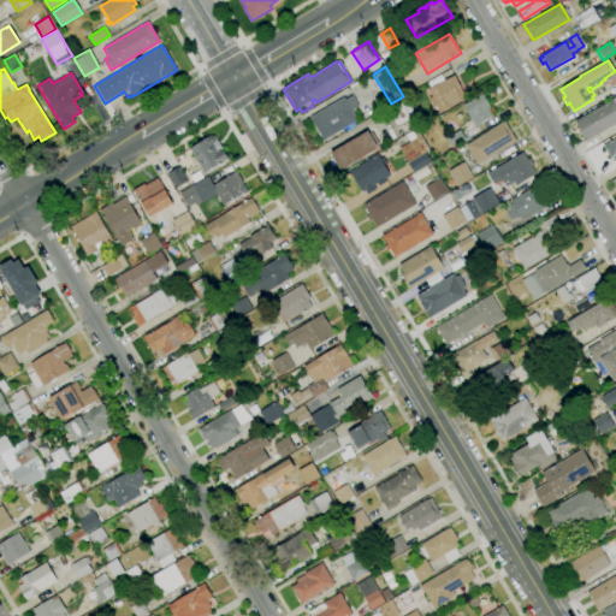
[(439,112),(437,106),(433,107),(428,99),(432,96),(428,89),(440,84),(439,83),(454,76),(460,88),(465,98),(460,100),(461,101),(439,112)]
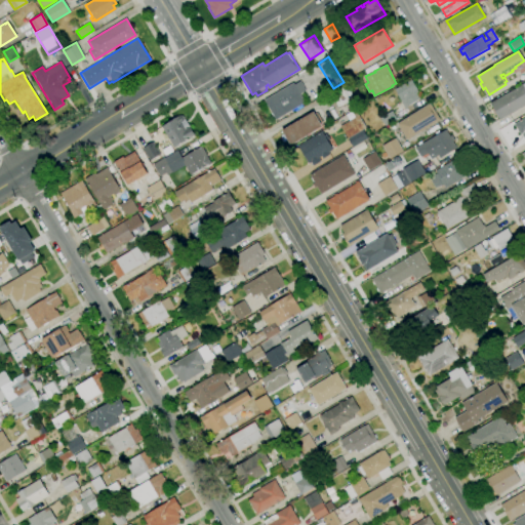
[(404,108),(401,103),(402,103),(395,89),(410,80),(421,97),(404,108)]
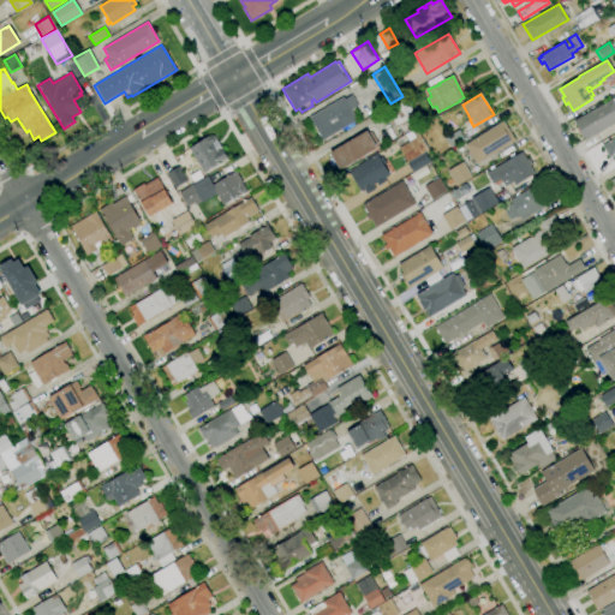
[(323,141),(309,118),(344,97),(345,99),(351,95),(358,106),(351,109),(357,120),(323,141)]
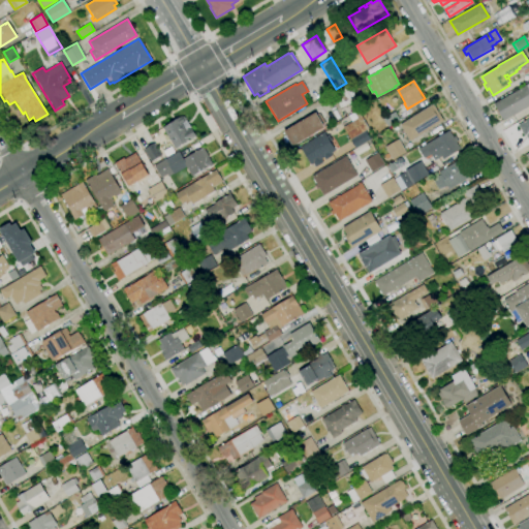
[(528,105),(503,121),(494,104),(525,86),(528,83),(528,105)]
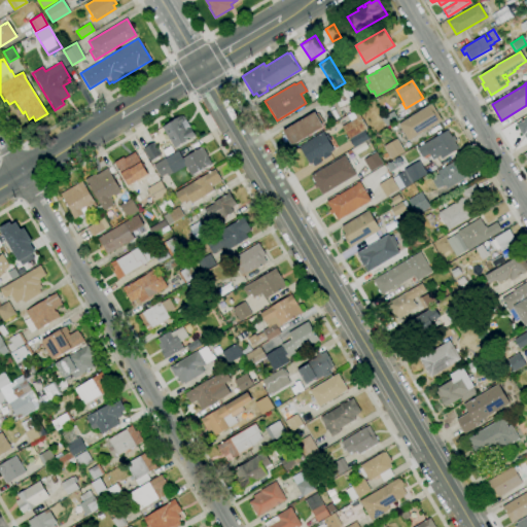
[(358,105),(349,89),(354,85),(363,103),(358,105)]
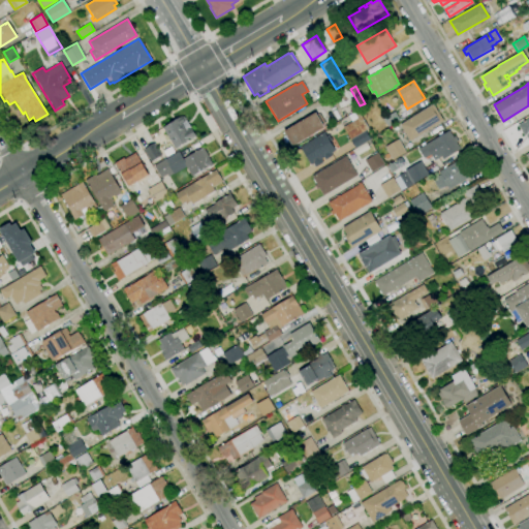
[(341,107),(333,95),(345,88),(352,100),(341,107)]
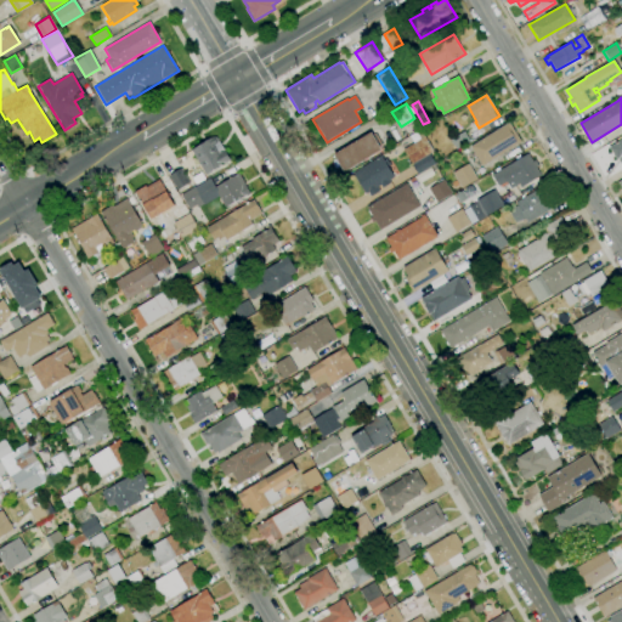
[(482,167),(470,147),(509,123),(521,142),(482,167)]
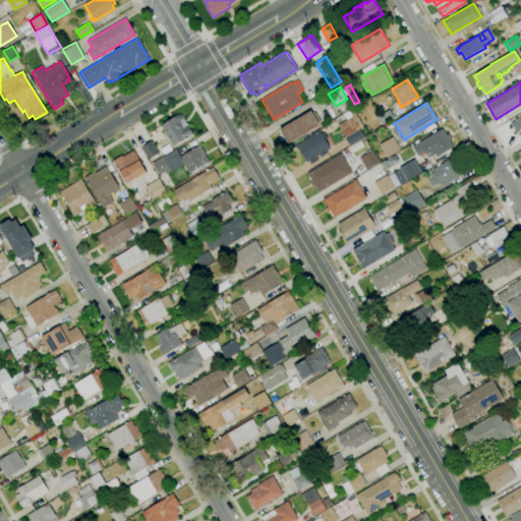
[(350,146),(338,125),(351,117),(348,111),(352,109),(363,127),(359,129),(364,137),(350,146)]
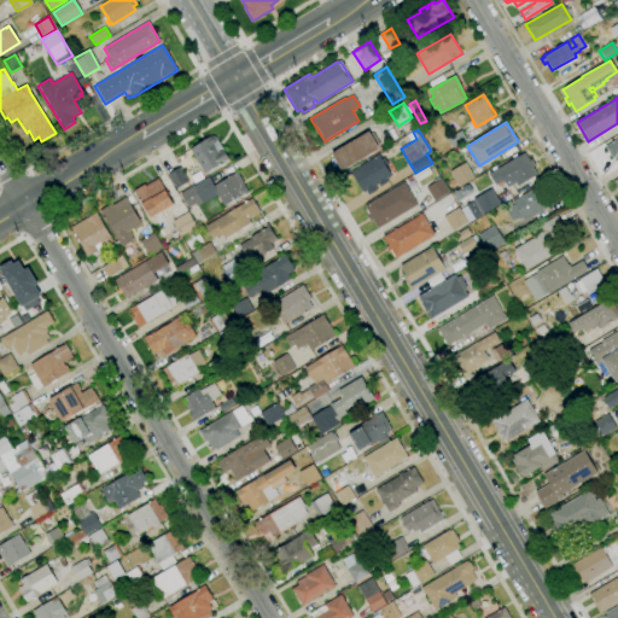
[(454,149),(448,140),(461,130),(467,140),(454,149)]
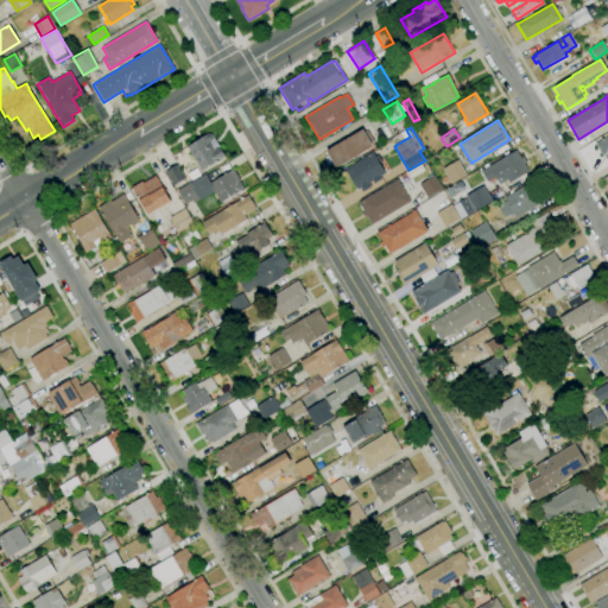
[(336,169),(325,151),(362,130),(365,132),(367,131),(374,143),(372,144),(373,146),(336,169)]
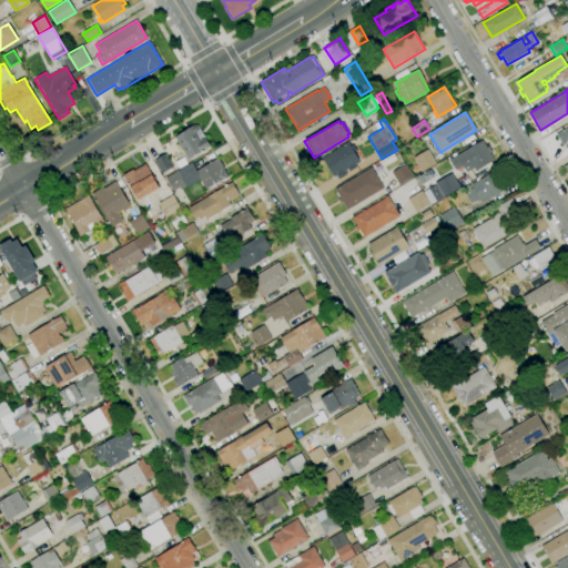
[(179,169),(175,162),(185,156),(175,137),(192,125),(193,127),(195,124),(196,124),(199,125),(211,146),(205,150),(206,151),(186,163),(186,164),(179,169)]
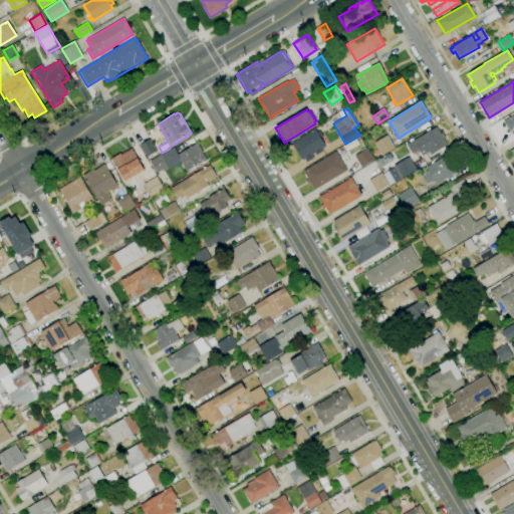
[(513,137),(510,132),(509,132),(503,121),(513,114),(513,137)]
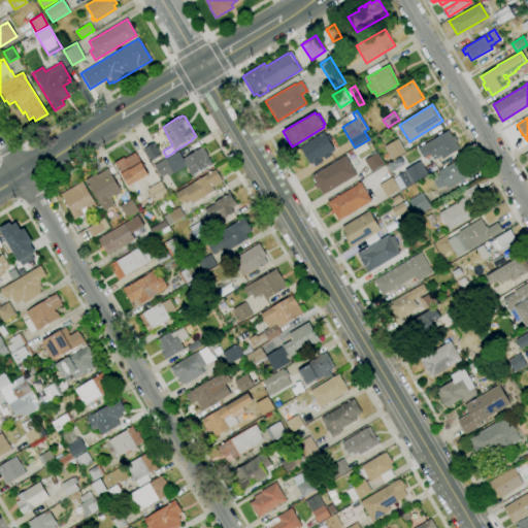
[(433,160),(430,155),(424,158),(418,149),(449,130),(453,137),(454,136),(457,140),(455,142),(459,150),(442,159),(440,156),(433,160)]
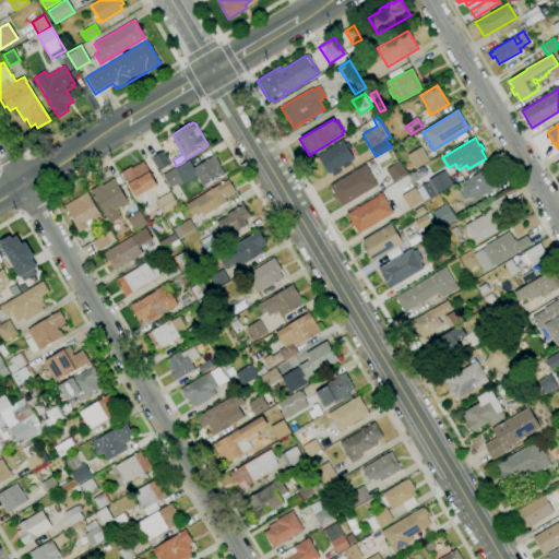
[(333,177),(331,174),(329,175),(317,155),(343,140),(345,144),(347,143),(351,147),(347,150),(354,159),(349,163),(351,165),(344,169),(342,166),(339,168),(341,171),(333,177)]
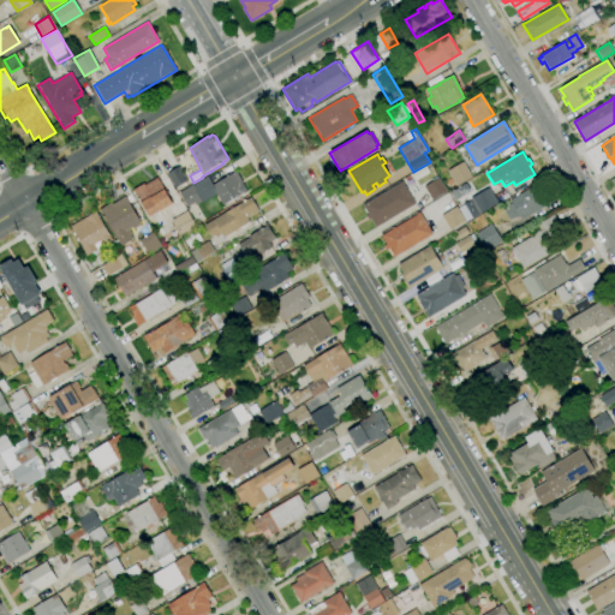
[(457,186),(447,172),(463,162),(472,178),(457,186)]
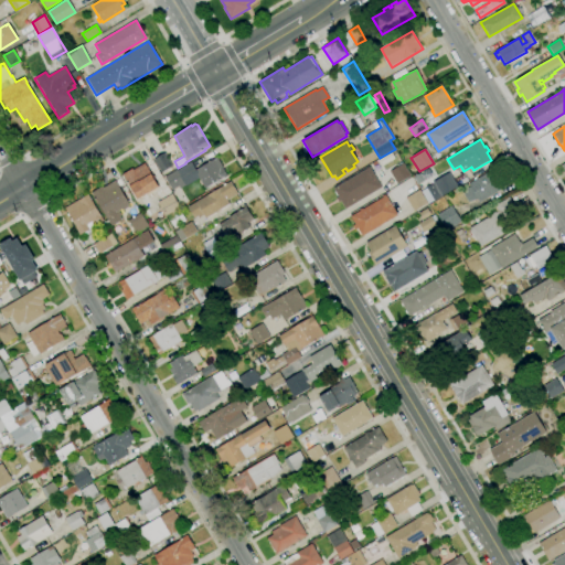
[(161,173),(153,161),(164,153),(172,166),(161,173)]
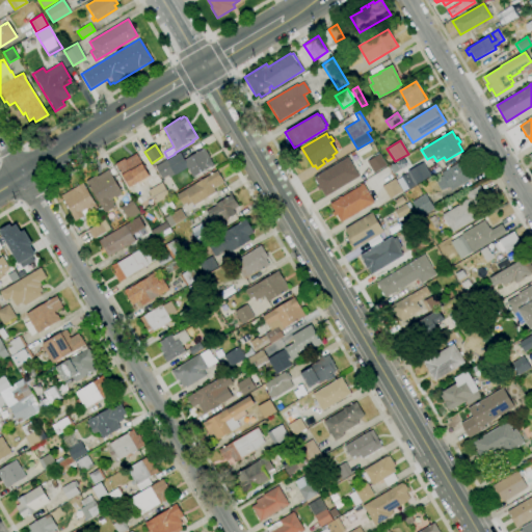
[(187,168),(169,179),(167,176),(162,179),(155,166),(180,152),(184,160),(204,149),(214,165),(192,178),(187,168)]
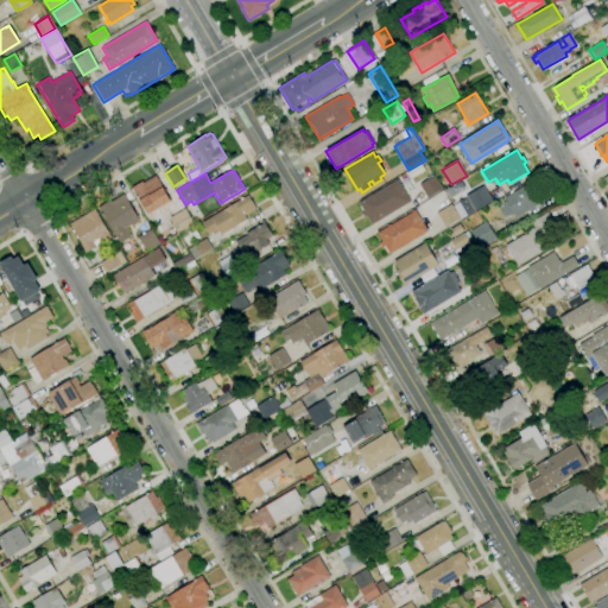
[(149,215),(141,204),(132,188),(141,182),(143,183),(156,175),(163,187),(163,188),(171,201),(149,215)]
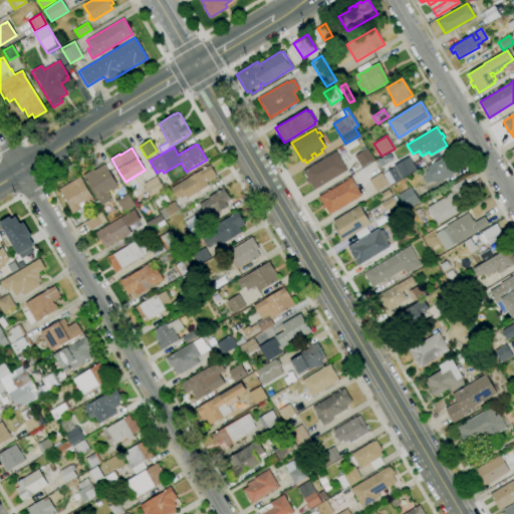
[(361,168),(354,157),(366,149),(373,160),(361,168)]
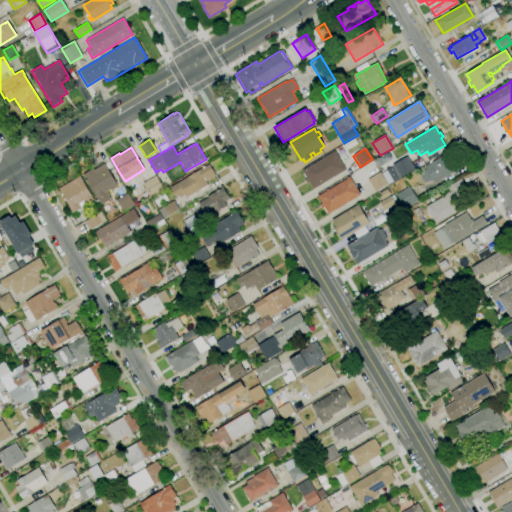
[(313,189),(308,182),(306,183),(304,180),(306,178),(302,171),(334,151),(345,170),(313,189)]
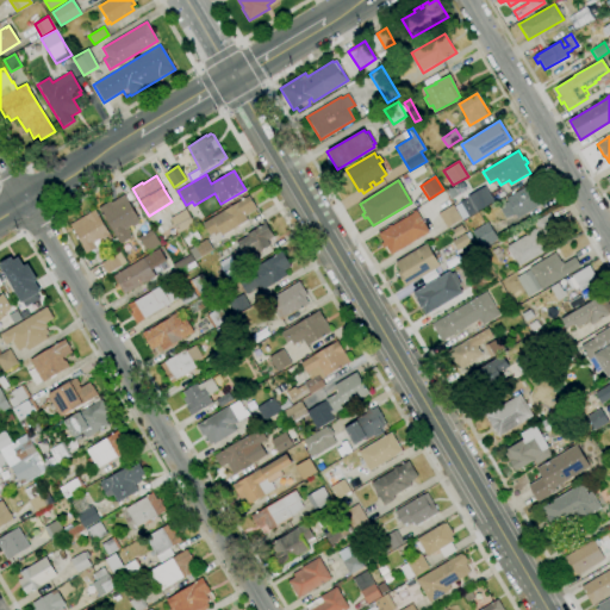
[(517,218),(514,213),(505,218),(498,206),(508,201),(505,198),(531,182),(543,203),(517,218)]
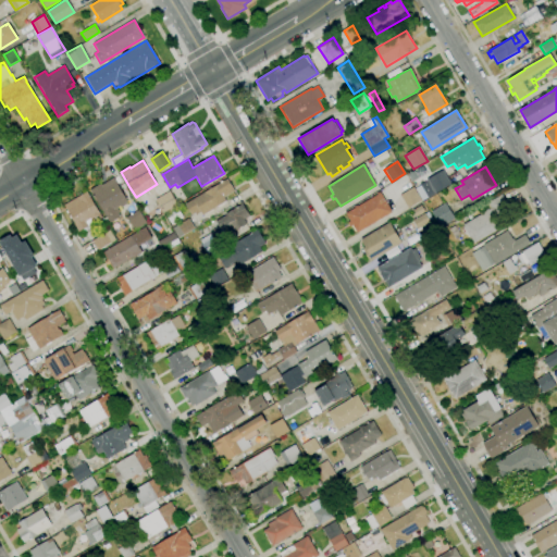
[(429,198),(420,183),(443,170),(452,184),(429,198)]
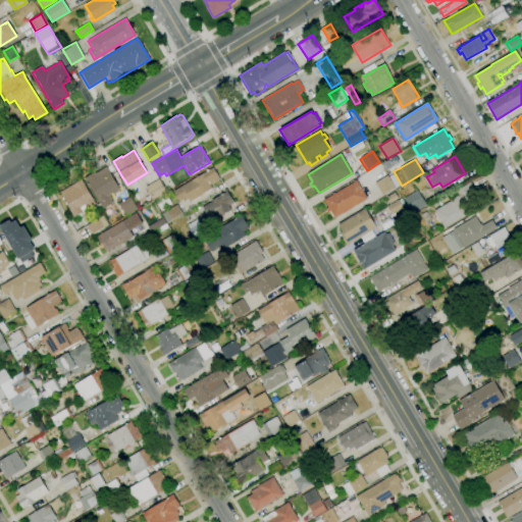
[(103,209),(97,201),(98,200),(84,178),(94,171),(95,173),(105,166),(119,189),(109,195),(112,199),(110,200),(112,203),(103,209)]
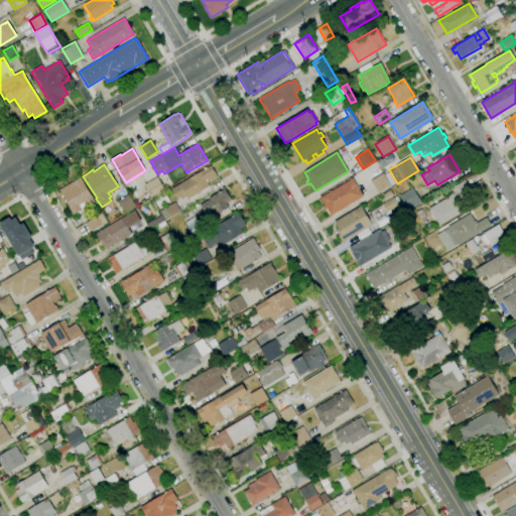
[(187,200),(185,197),(181,199),(181,197),(177,200),(171,189),(211,165),(218,176),(208,182),(210,186),(187,200)]
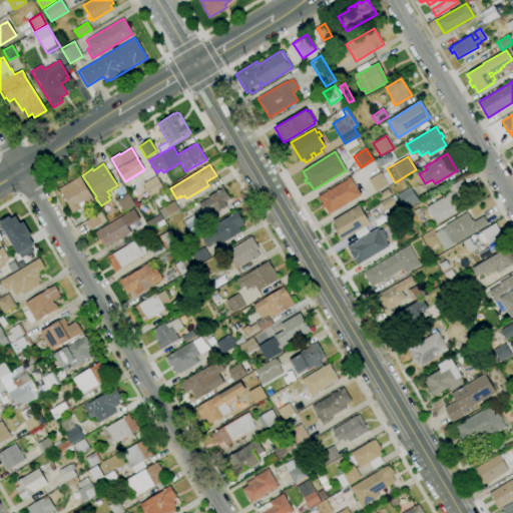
[(376,192),(369,180),(381,172),(388,184),(376,192)]
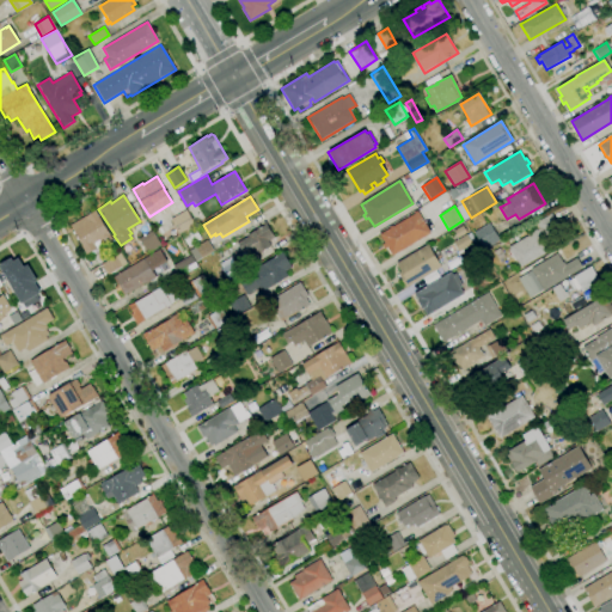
[(178,234),(170,219),(185,209),(195,225),(178,234)]
